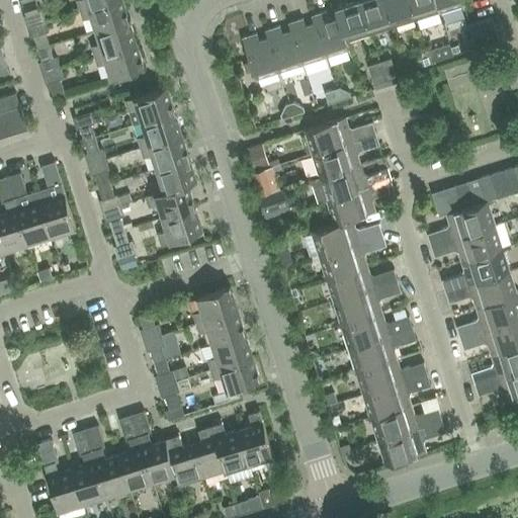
[(35,0),(28,0),(24,2),(27,14),(39,10),(35,0)]
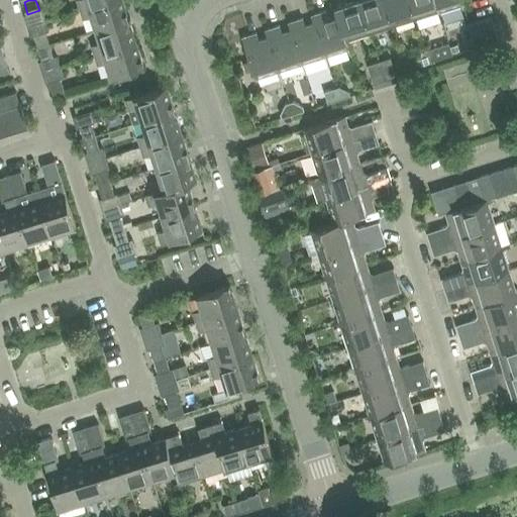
[(78,0),(81,9),(108,0),(78,0)]
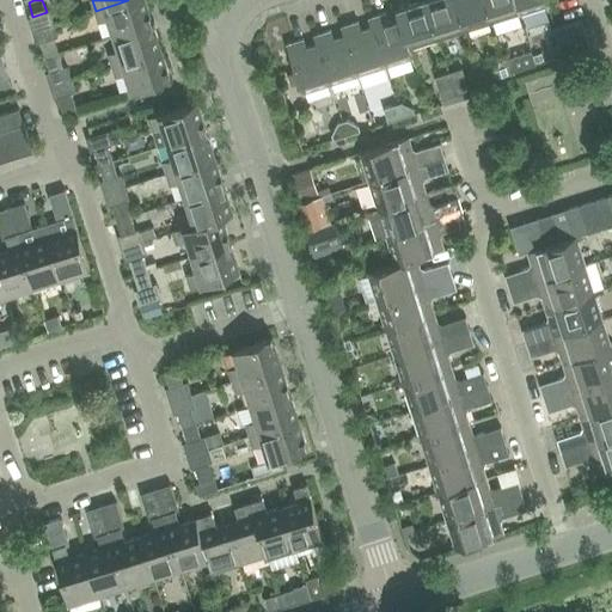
[(153,22),(146,0),(128,0),(96,11),(99,23),(110,19),(115,35),(153,22)]
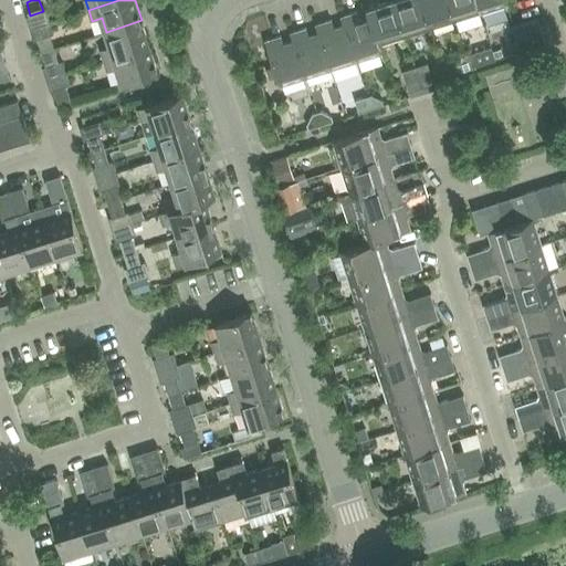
[(378,40),(379,40),(405,32),(394,0),(388,0),(367,7),(370,17),(370,16),(378,40)]
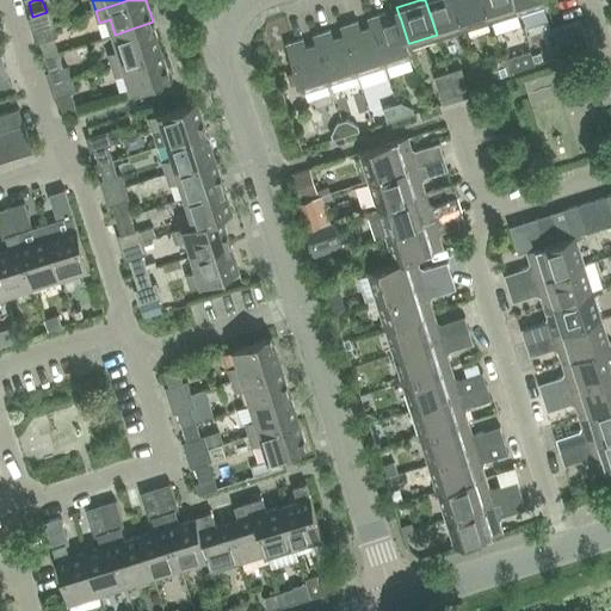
[(425,0),(437,35),(464,25),(455,0),(425,0)]
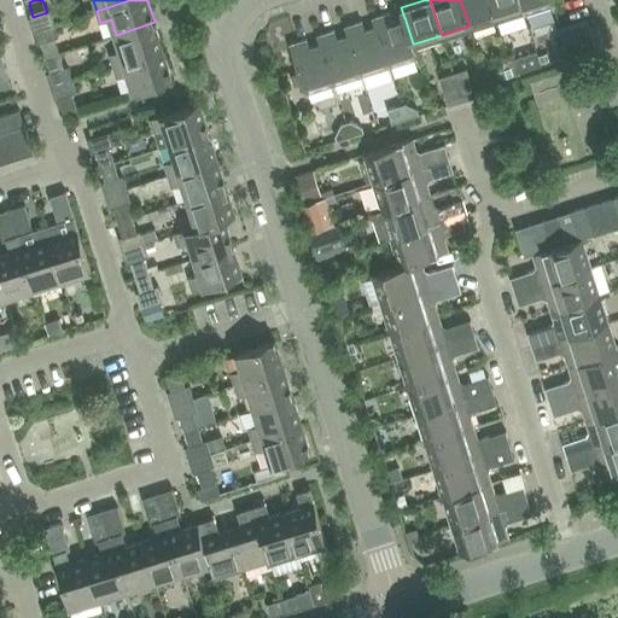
[(495,29),(491,19),(496,17),(490,0),(460,0),(470,25),(474,24),(477,35),(495,29)]
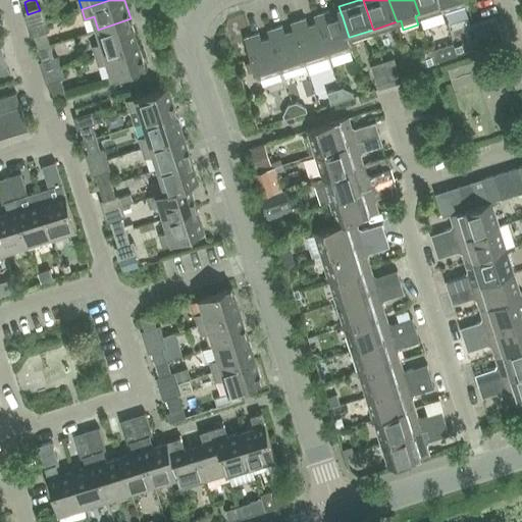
[(414,0),(419,14),(442,7),(439,0),(414,0)]
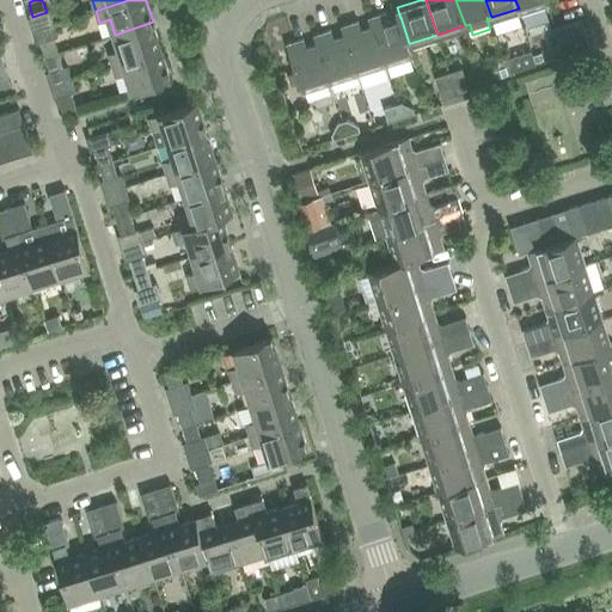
[(519,8),(520,14),(550,5),(548,0),(515,0),(519,8)]
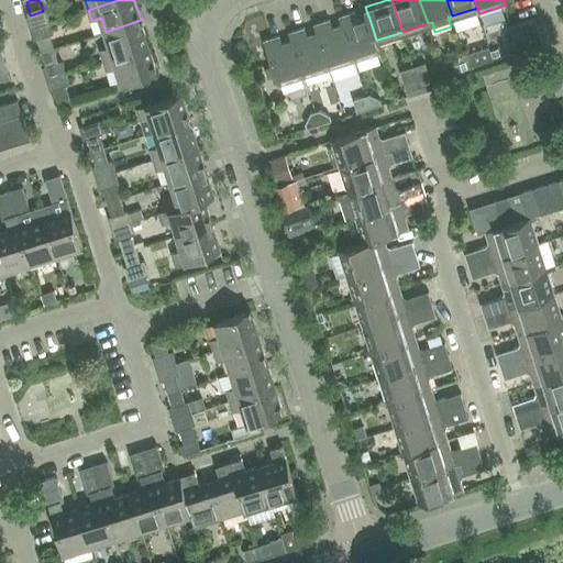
[(340,15),(342,24),(343,24),(355,62),(382,53),(377,40),(376,40),(368,15),(368,17),(357,20),(354,10),(340,15)]
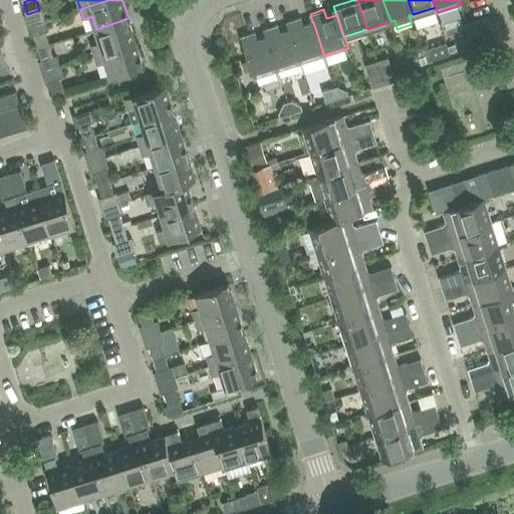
[(492,27),(488,16),(466,23),(470,34),(492,27)]
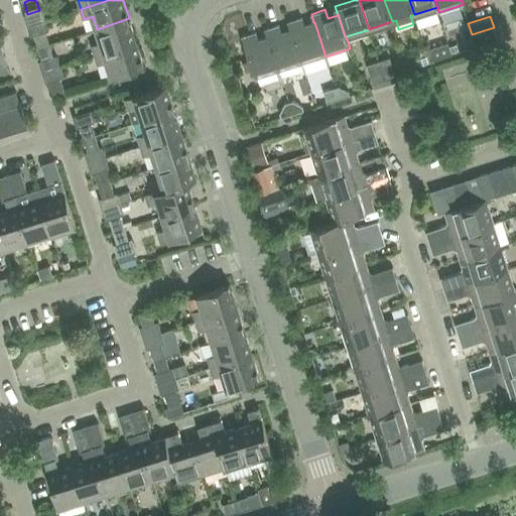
[(290,30),(291,29),(302,63),(326,56),(314,22),(313,22),(305,25),(302,17),(288,21),(290,30)]
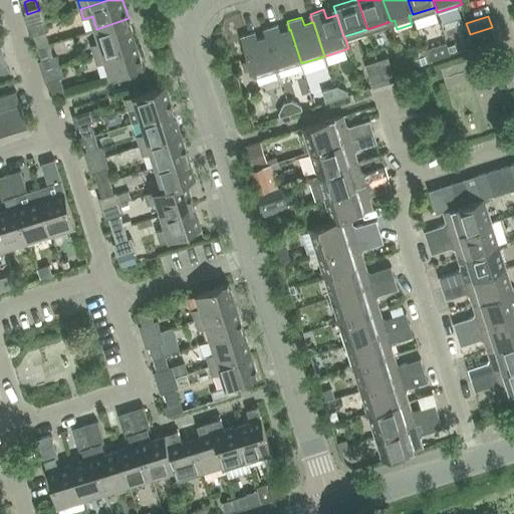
[(137,41),(129,18),(96,29),(100,42),(91,45),(94,54),(137,41)]
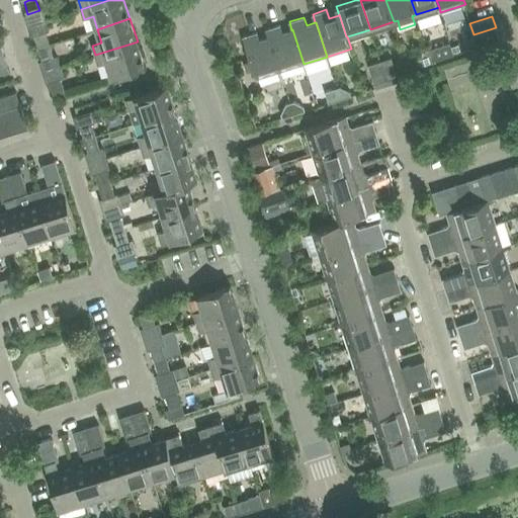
[(269,37),(270,37),(280,72),(304,64),(292,29),(291,30),(282,32),(280,24),(266,28),(269,37)]
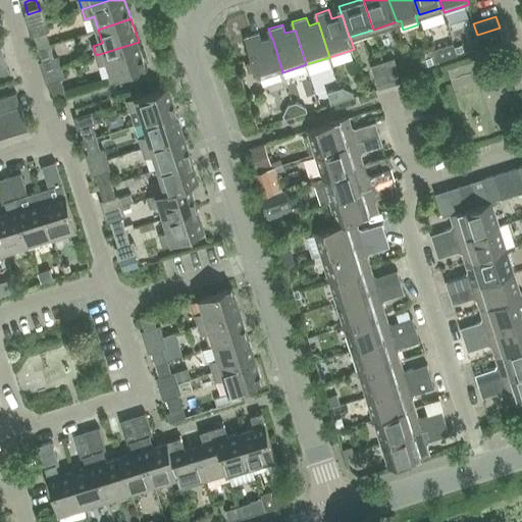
[(500,29),(477,36),(481,48),(503,41),(500,29)]
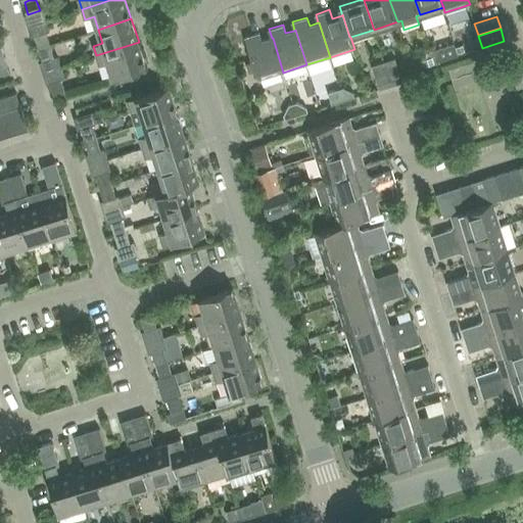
[(39,48),(51,45),(47,32),(35,36),(39,48)]
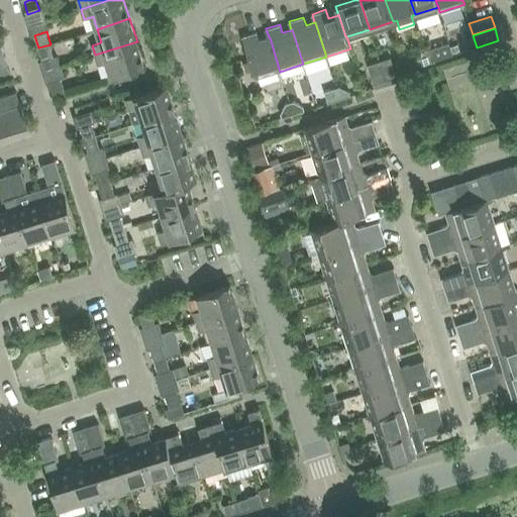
[(256,79),(280,72),(270,37),(269,37),(260,40),(256,31),(242,36),(250,61),(253,70),(256,79)]
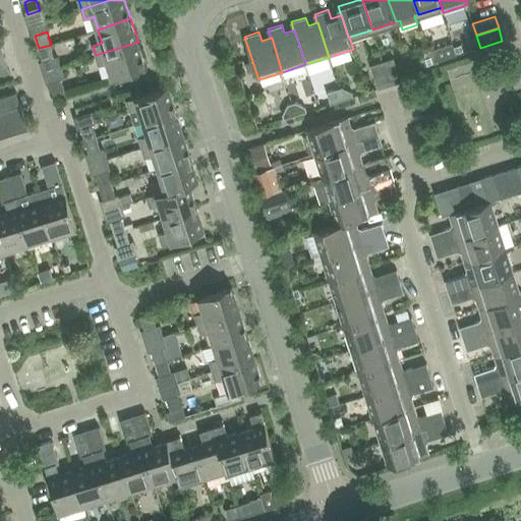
[(146,66),(138,42),(96,55),(100,66),(109,63),(113,76),(146,66)]
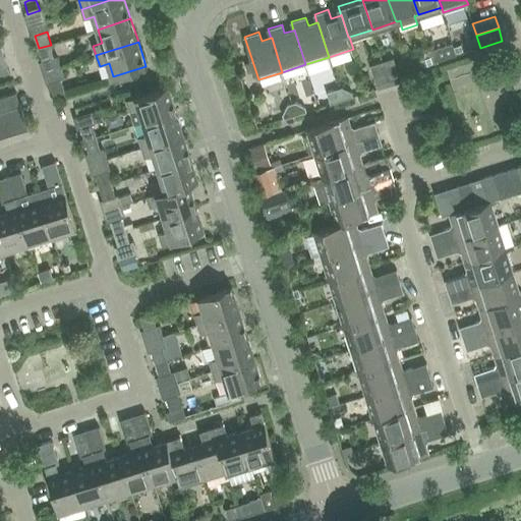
[(452,43),(429,50),(433,61),(456,54),(452,43)]
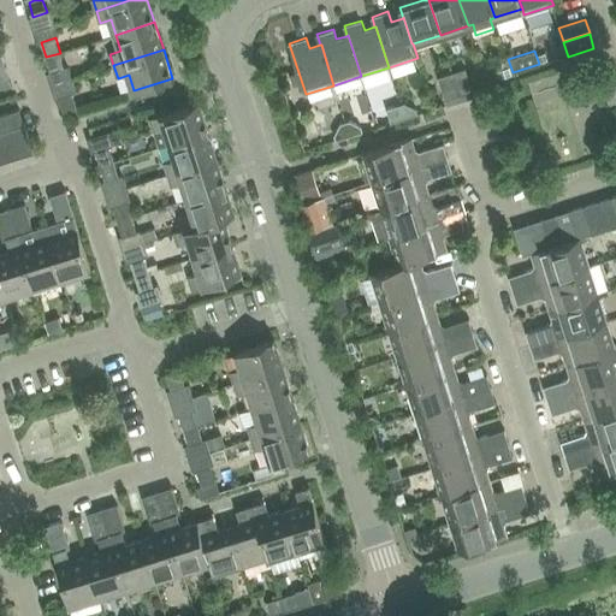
[(60,53),(46,57),(51,71),(65,67),(60,53)]
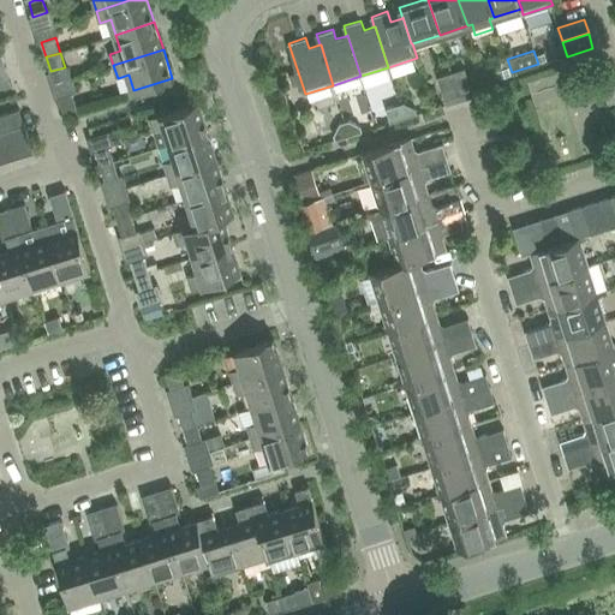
[(512,72),(507,59),(505,60),(497,71),(499,76),(512,72)]
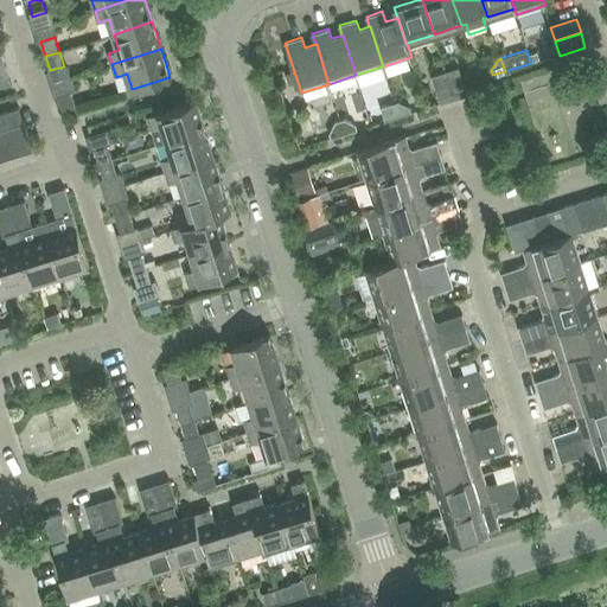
[(446,71),(454,98),(467,95),(459,68),(446,71)]
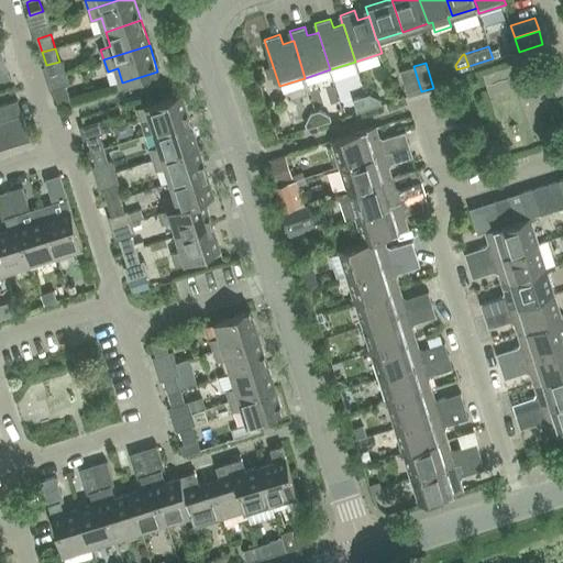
[(0,79),(11,76),(7,64),(0,65),(0,79)]
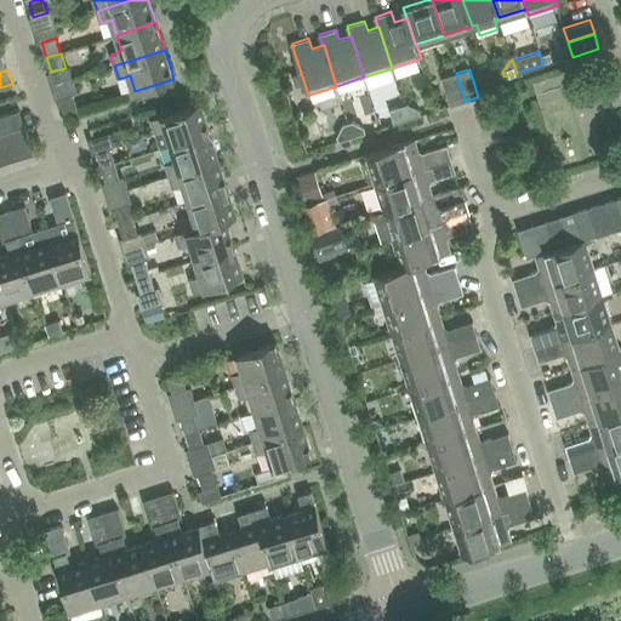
[(301,73),(292,75),(296,86),(305,84),(301,73)]
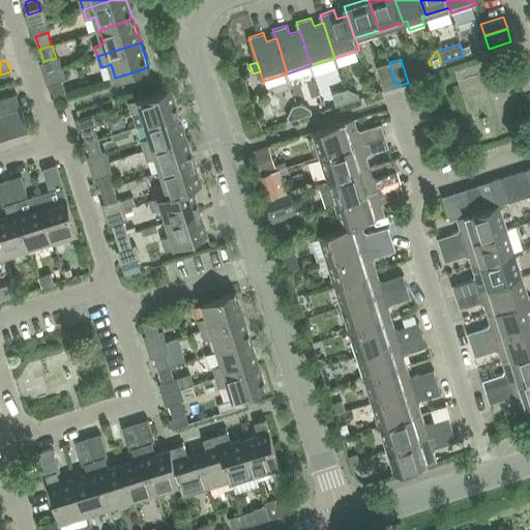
[(396,86),(389,62),(377,66),(385,90),(396,86)]
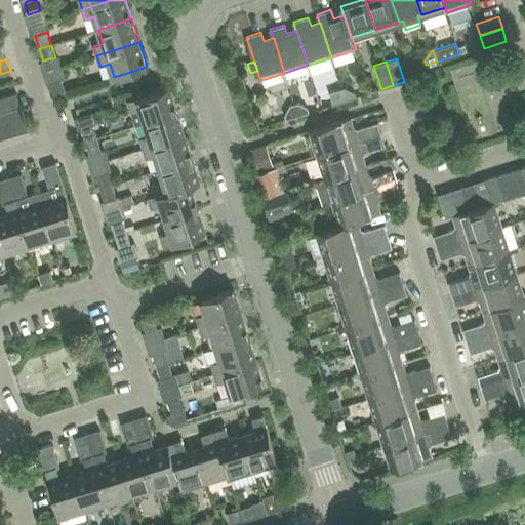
[(63,79),(50,82),(54,95),(66,92),(63,79)]
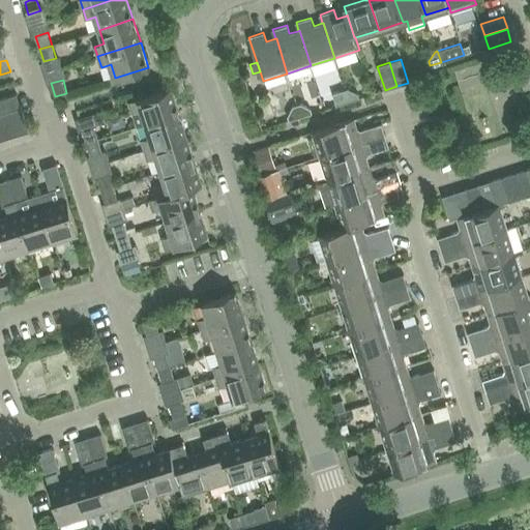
[(142,110),(146,123),(179,113),(172,88),(128,101),(133,113),(142,110)]
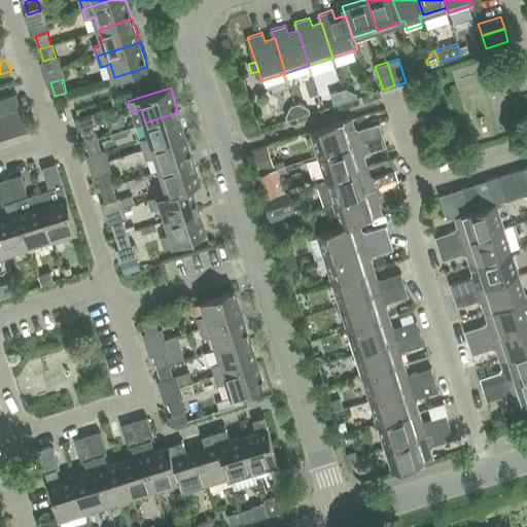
[(343,90),(346,101),(357,97),(356,92),(347,89),(343,90)]
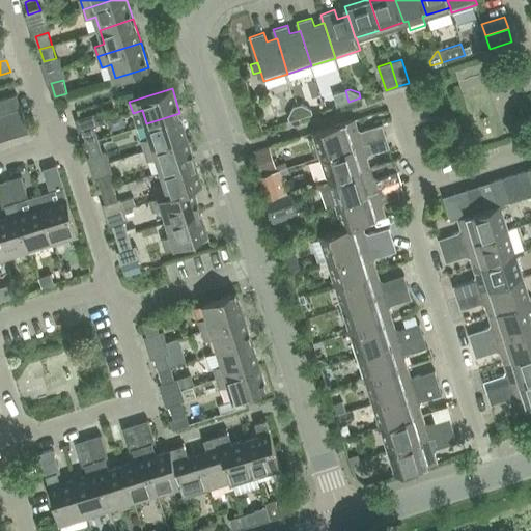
[(334,93),(336,100),(337,105),(348,102),(345,90),(334,93)]
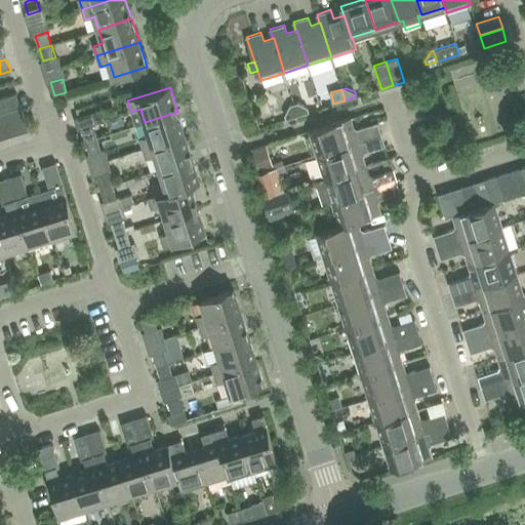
[(0,113),(9,111),(22,107),(16,92),(0,97),(0,113)]
